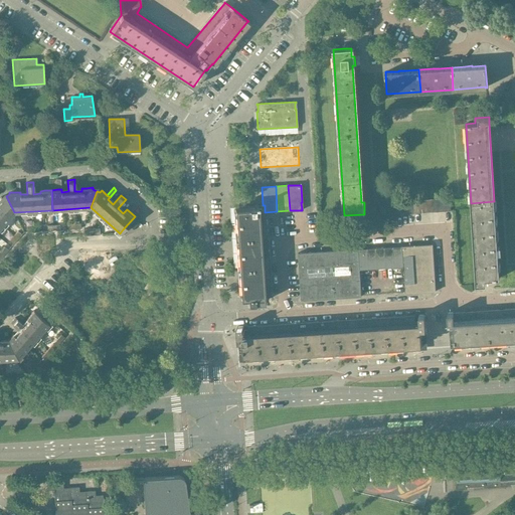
[(0,228),(14,212),(6,196),(2,198),(1,196),(0,197),(0,228)]
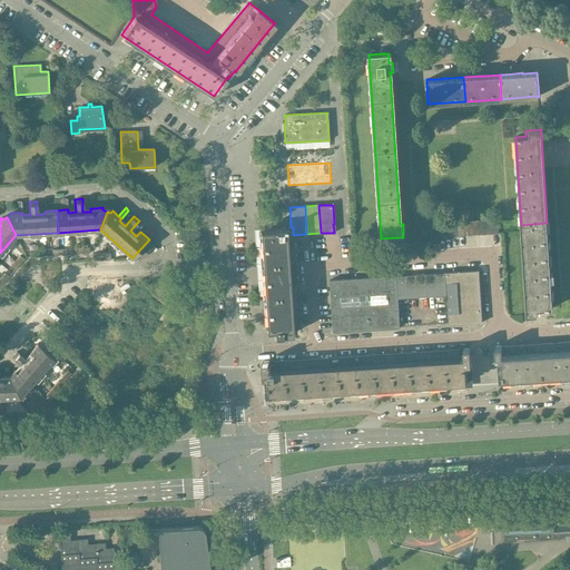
[(552,306),(549,256),(547,223),(521,225),(527,308),(527,315),(542,314),(542,308),(552,307),(552,306)]
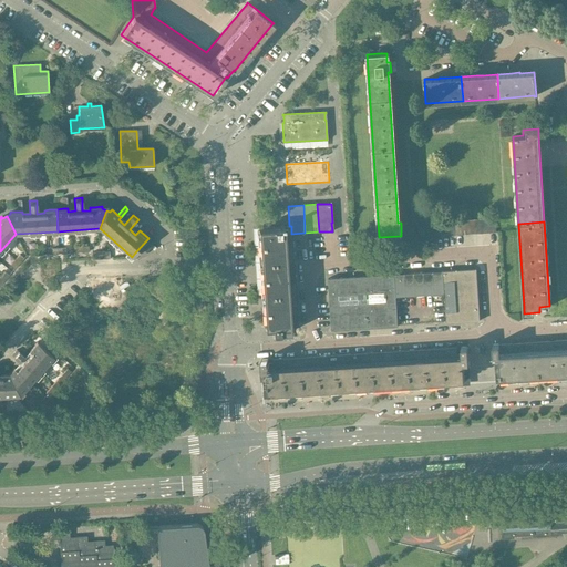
[(280,227),(269,228),(269,227),(257,228),(263,312),(264,329),(272,328),(272,333),(276,333),(278,338),(286,337),(286,332),(291,332),(291,330),(295,330),(295,326),(298,326),(291,234),(291,226),(289,226),(284,227),(284,225),(280,226),(280,227)]
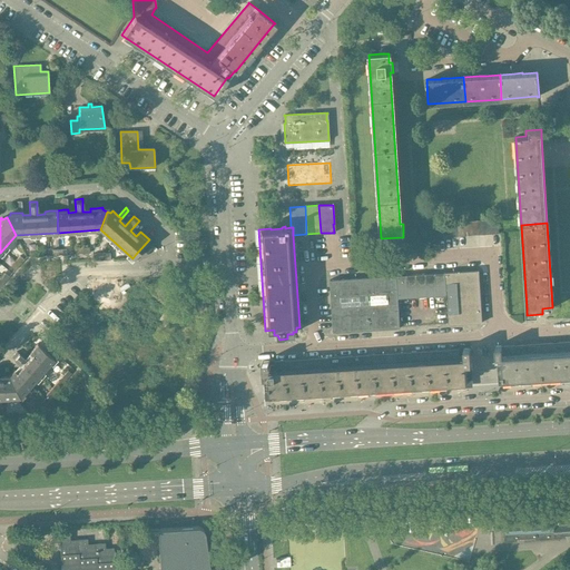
[(141,258),(155,244),(149,239),(136,254),(141,258)]
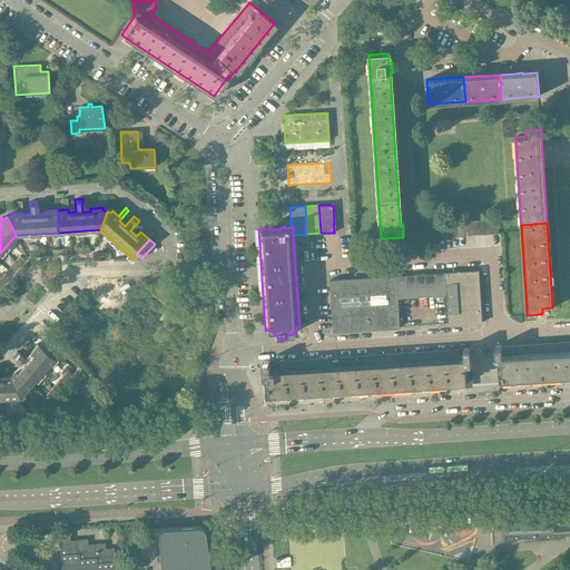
[(19,265),(16,261),(10,266),(15,271),(19,265)]
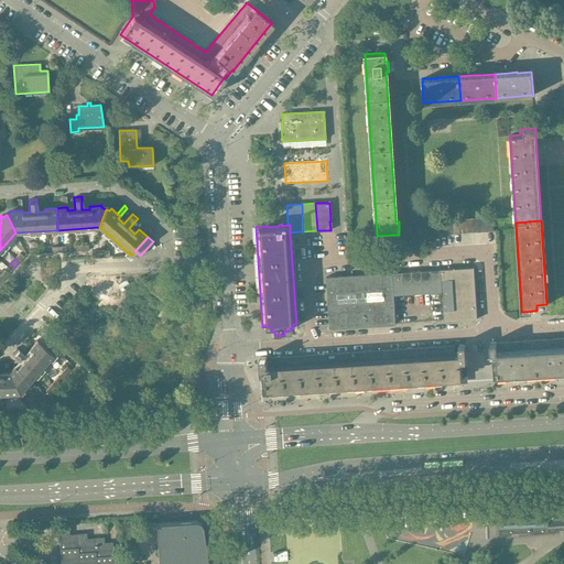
[(474,268),(441,270),(442,292),(444,322),(477,320),(474,268)]
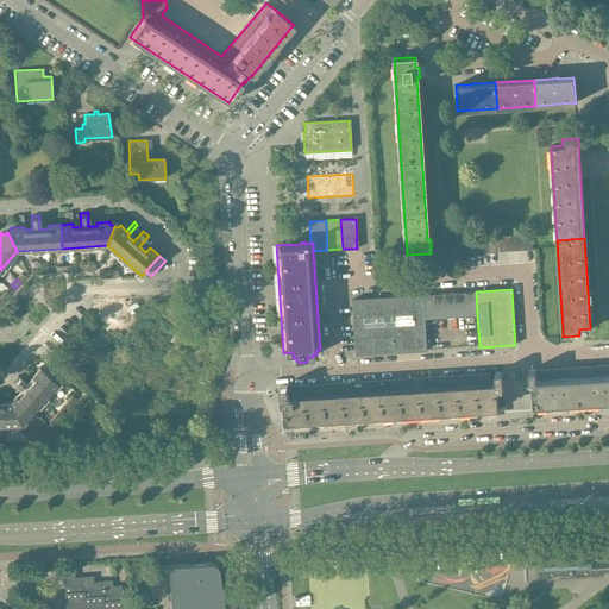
[(476,292),(424,295),(425,319),(477,315),(476,292)]
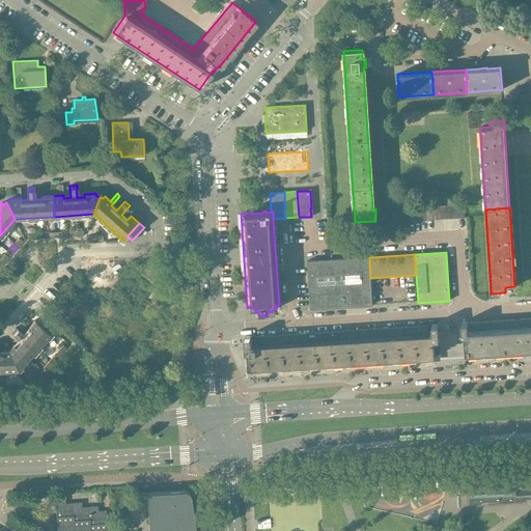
[(372,305),(370,278),(369,257),(307,260),(310,309),(372,305)]
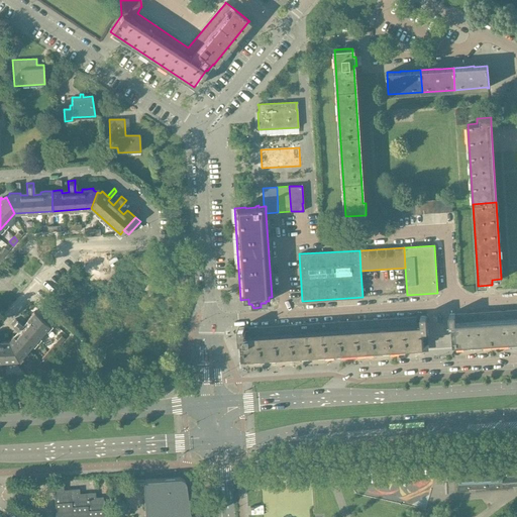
[(161,318),(164,321),(178,307),(175,304),(161,318)]
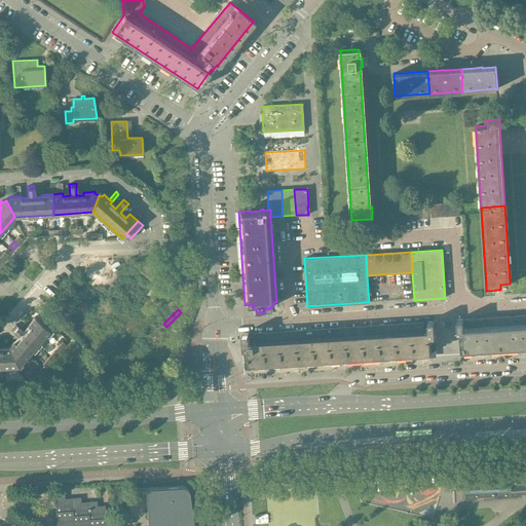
[(525,314),(516,315),(457,320),(457,331),(463,331),(464,350),(525,345),(525,314)]
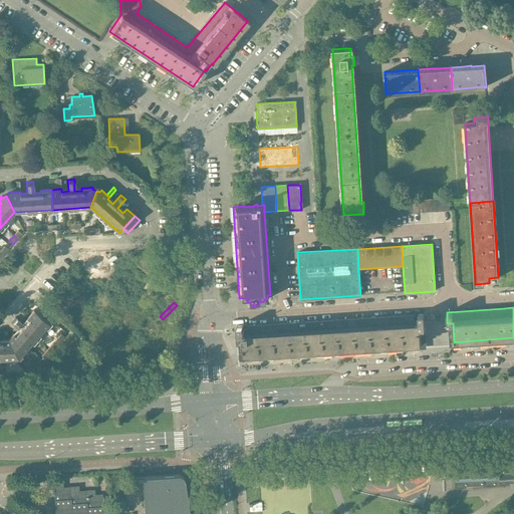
[(24,325),(22,323),(15,317),(10,322),(19,329),(15,335),(13,333),(8,338),(16,355),(19,353),(21,354),(48,323),(33,310),(29,315),(25,311),(22,314),(28,319),(24,325)]
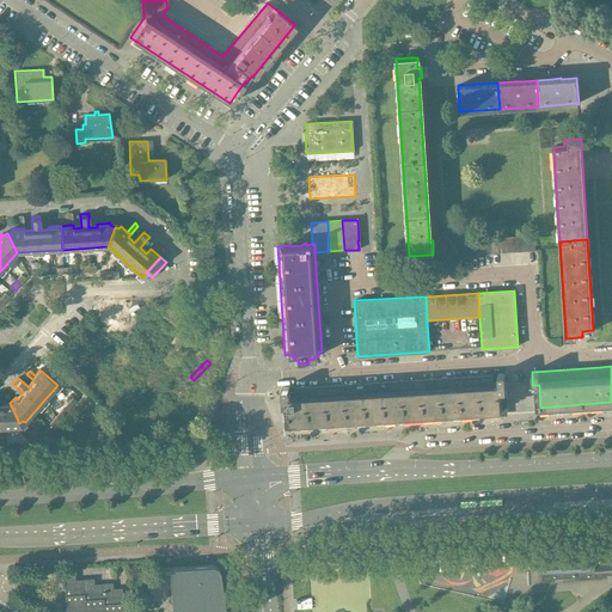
[(493,374),(440,378),(294,387),(295,396),(291,396),(289,387),(282,389),(283,412),(289,411),(291,423),(501,410),(501,398),(507,398),(505,374),(497,374),(497,383),(494,383),(493,374)]
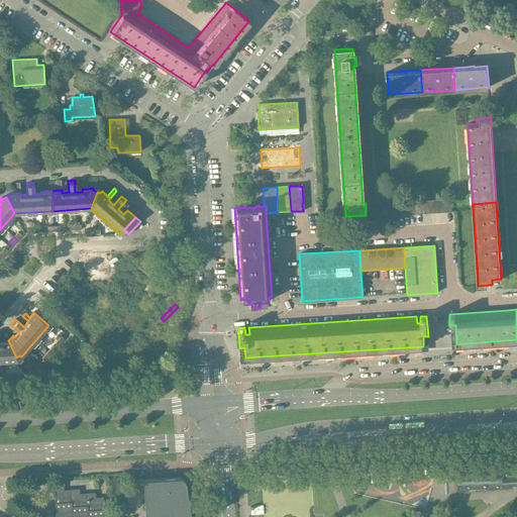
[(0,343),(0,362),(13,360),(12,358),(16,357),(8,340),(1,341),(1,344),(0,343)]
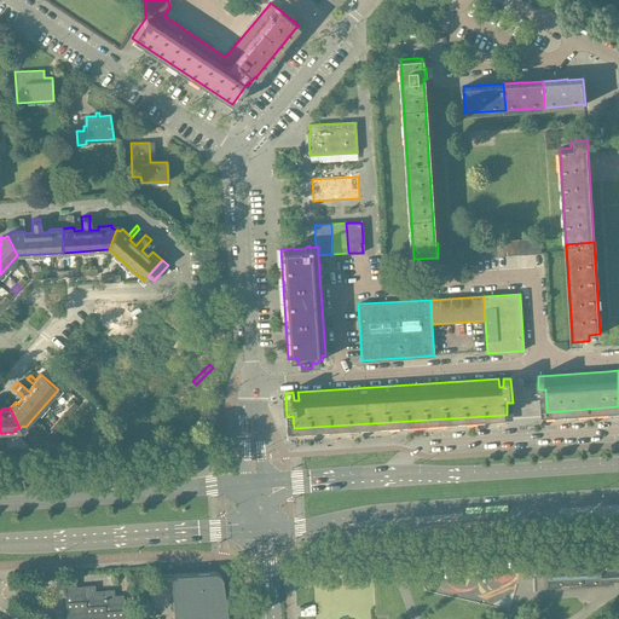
[(64,414),(57,421),(61,424),(67,416),(64,414)]
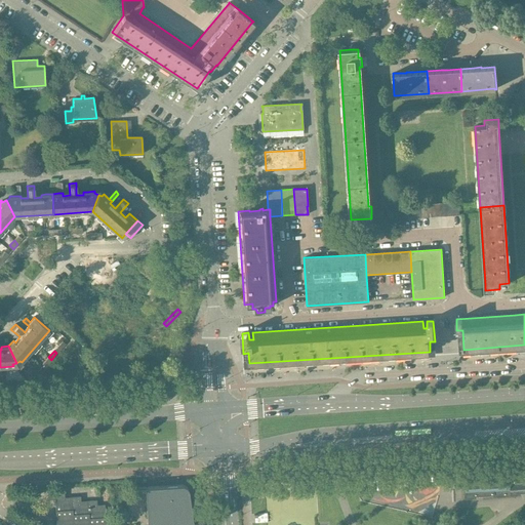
[(48,357),(42,364),(45,366),(51,360),(48,357)]
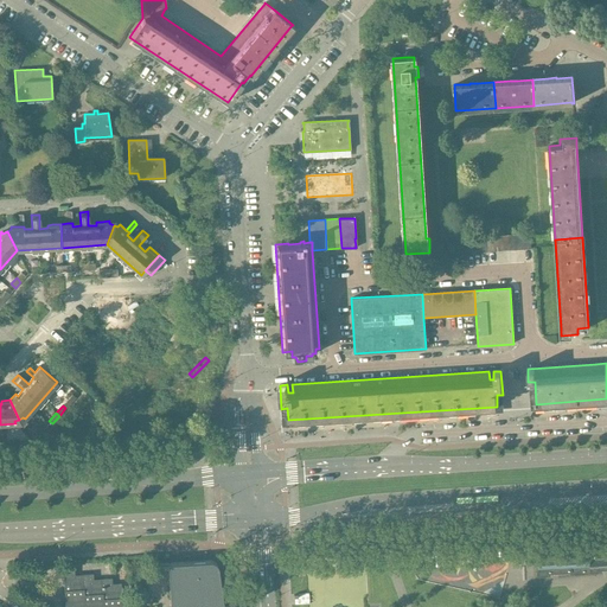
[(37,435),(30,442),(32,446),(40,438),(37,435)]
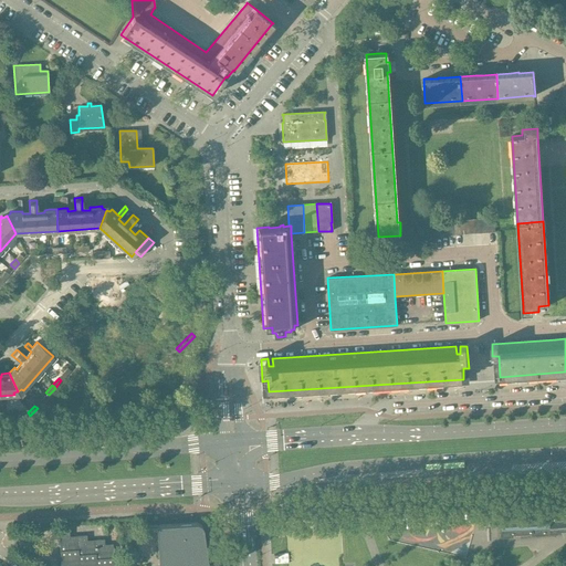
[(219,565),(219,563),(208,563),(203,530),(203,528),(202,527),(202,526),(201,525),(200,524),(199,524),(198,523),(197,523),(196,523),(159,525),(161,565),(219,565)]
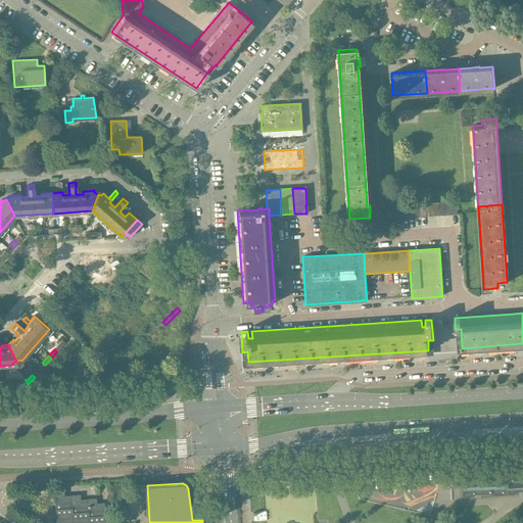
[(95,498),(80,498),(80,494),(63,495),(63,490),(54,491),(55,522),(104,522),(103,503),(96,504),(95,498)]
